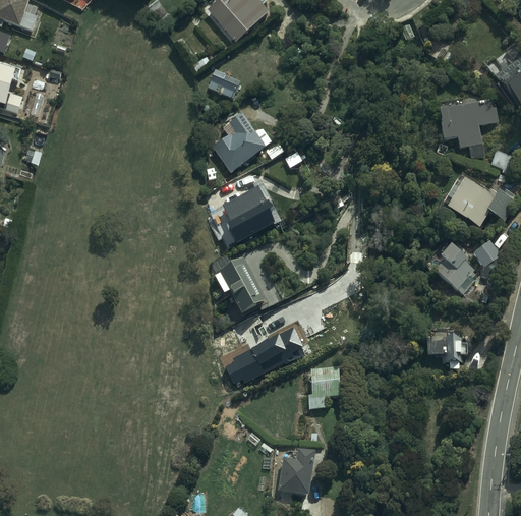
[(0,0),(0,20),(33,32),(38,19),(34,17),(38,7),(29,4),(30,1),(26,0),(0,0)]
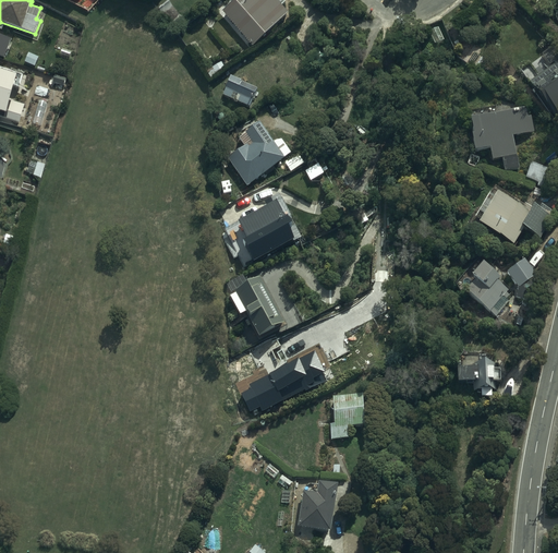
[(184,14),(172,0),(166,0),(159,5),(173,23),(184,14)]
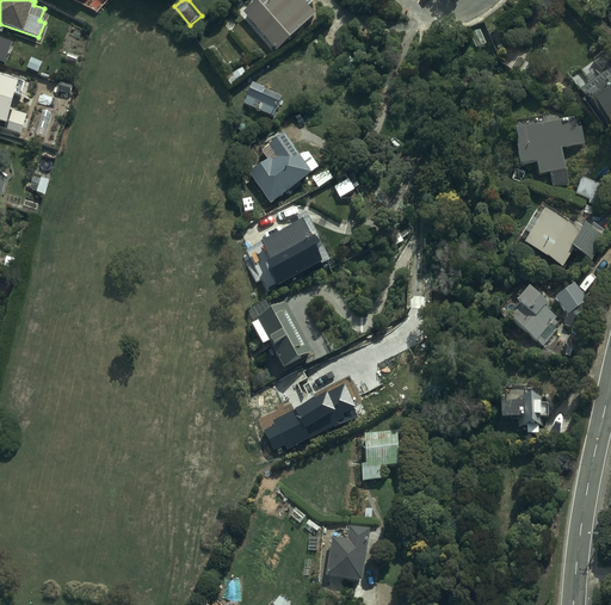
[(258,0),(246,11),(276,47),(313,16),(298,0),(258,0)]
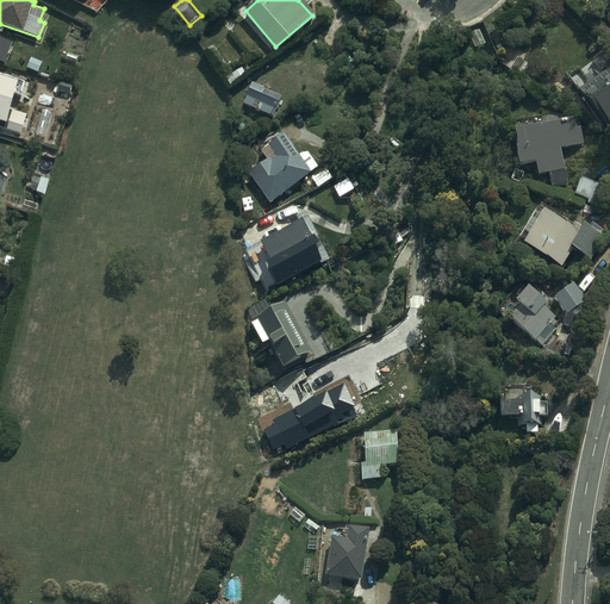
[(0,56),(5,58),(11,42),(1,38),(4,33),(0,31),(0,56)]
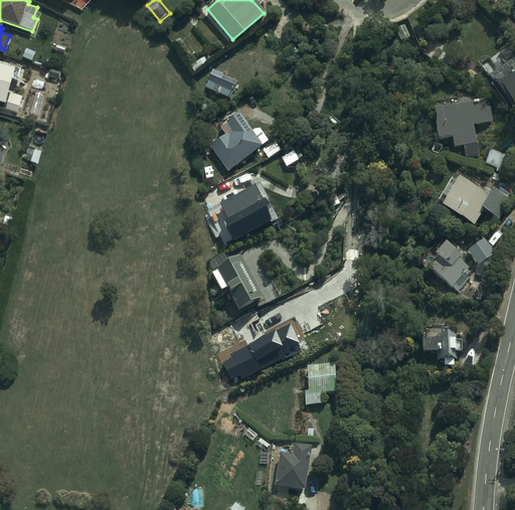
[(25,48),(22,55),(36,61),(39,54),(25,48)]
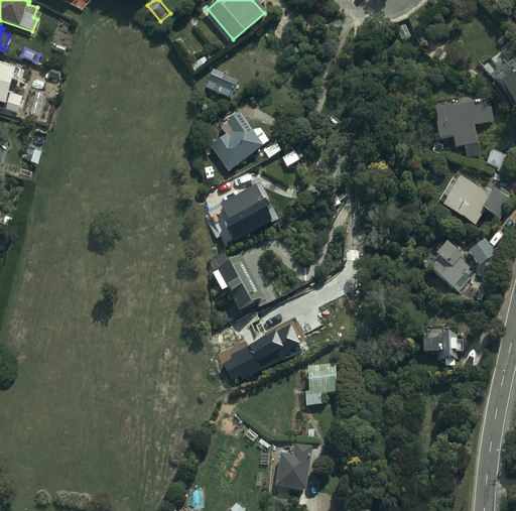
[(505,89),(515,103),(515,54),(490,76),(499,86),(498,87),(502,92),(505,89)]
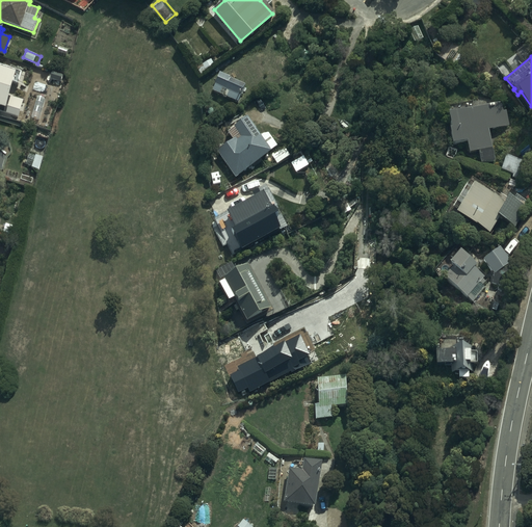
[(204,66),(198,68),(202,74),(216,67),(211,58),(203,62),(204,66)]
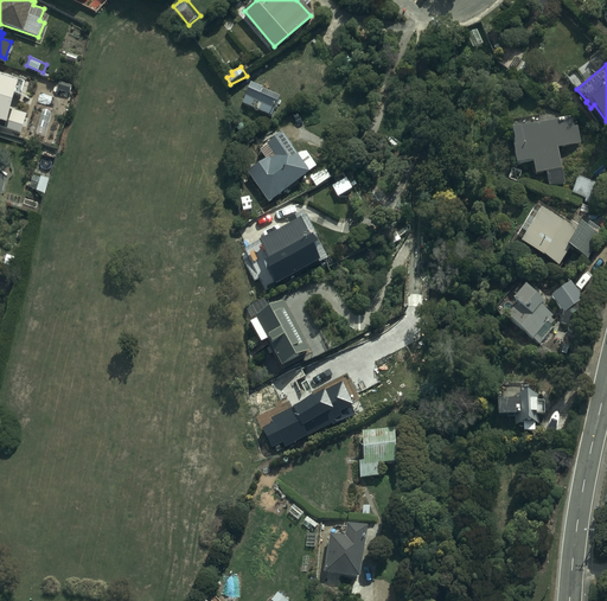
[(26,117),(11,113),(18,91),(0,85),(0,127),(5,129),(4,130),(19,134),(20,128),(23,128),(26,117)]
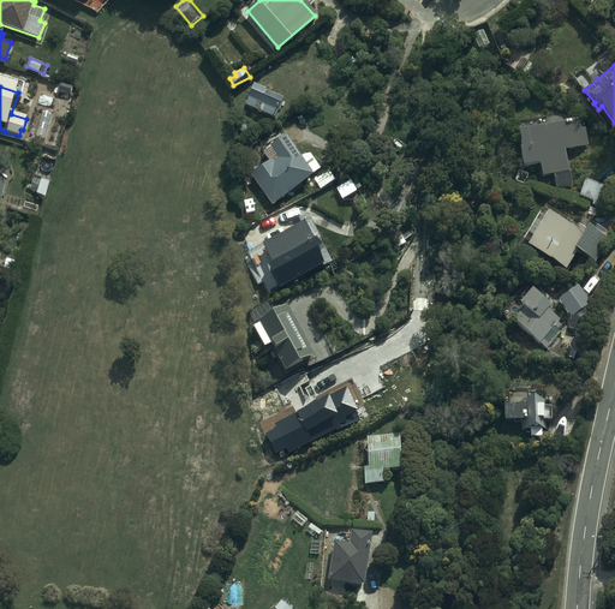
[(579,114),(519,130),(523,147),(520,148),(525,163),(541,159),(544,171),(555,168),(559,183),(572,178),(563,145),(589,138),(584,121),(581,123),(579,114)]
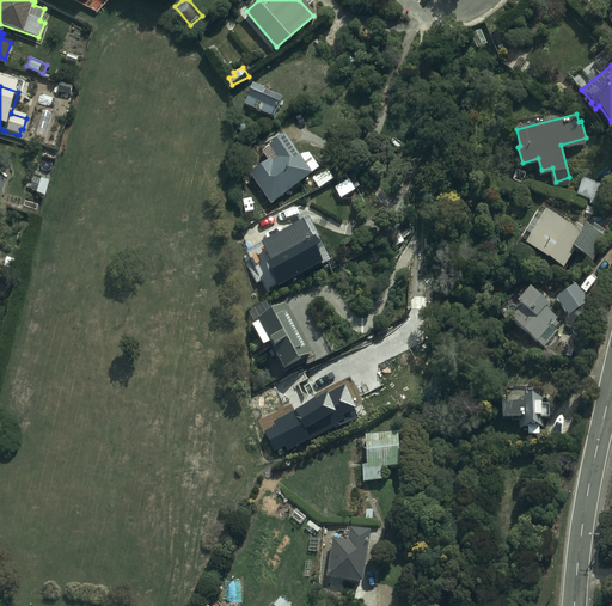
[(295,152),(283,134),(262,150),(268,158),(249,171),(269,201),(311,172),(308,169),(317,163),(306,146),(295,152)]
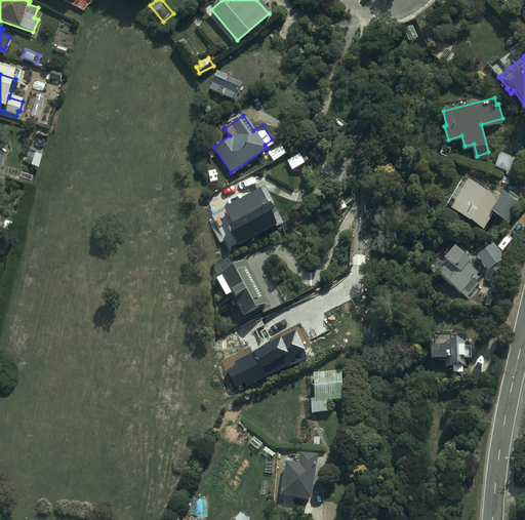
[(499,151),(495,164),(508,167),(507,171),(516,173),(521,156),(499,151)]
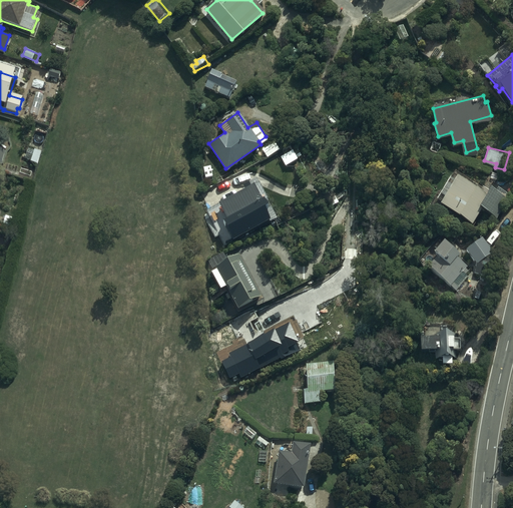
[(293,148),(281,154),(286,163),(298,157),(293,148)]
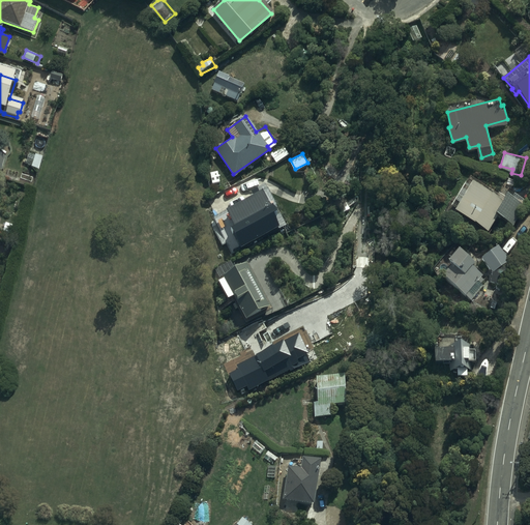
[(507,192),(503,199),(473,181),(469,186),(465,184),(457,198),(452,196),(444,208),(465,221),(464,222),(470,226),(471,224),(484,232),(494,215),(510,225),(525,202),(507,192)]
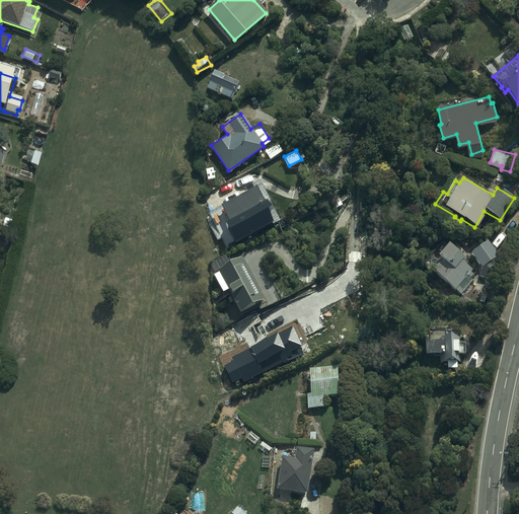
[(247,194),(209,212),(218,230),(227,225),(228,227),(225,228),(227,232),(222,235),(227,246),(234,243),(236,246),(280,224),(274,212),(269,215),(267,210),(265,210),(264,208),(271,204),(258,179),(244,187),(247,194)]
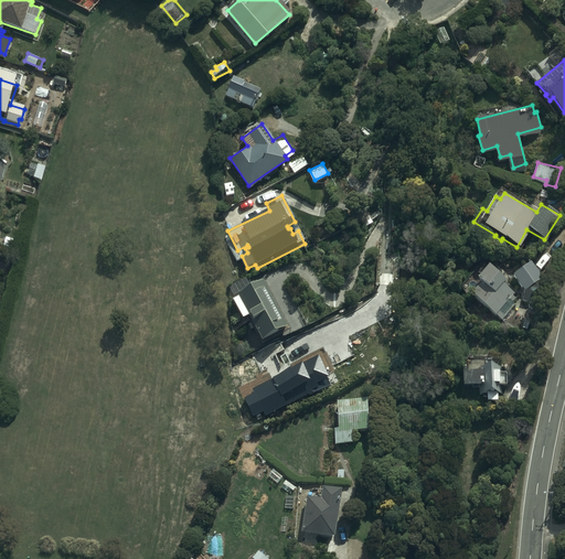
[(542,271),(530,258),(513,273),(524,286),(542,271)]
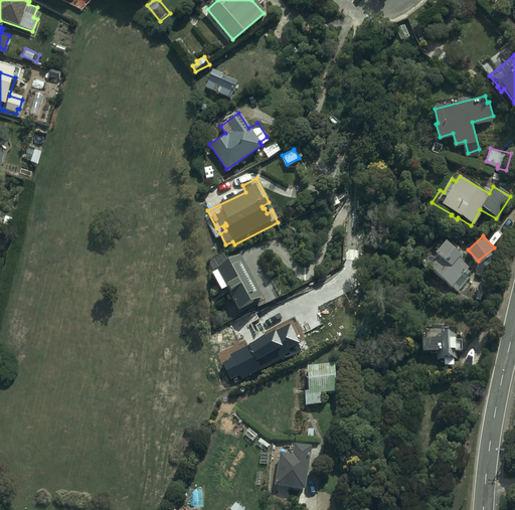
[(462,256),(441,239),(423,262),(453,284),(454,283),(459,287),(470,273),(465,270),(469,265),(460,258),(462,256)]
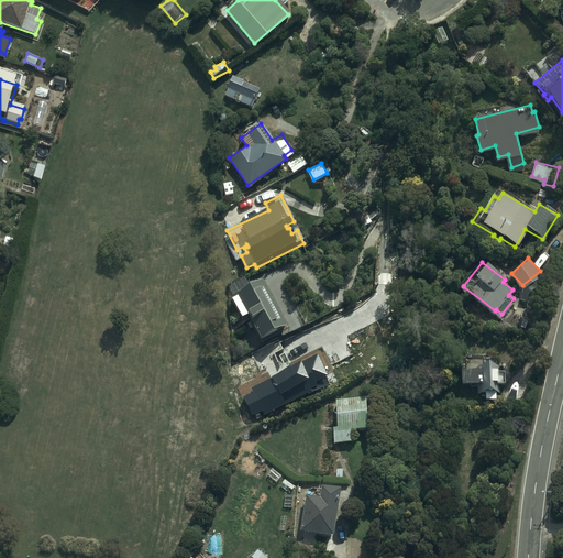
[(287,327),(263,281),(232,296),(242,317),(250,313),(263,339),(287,327)]
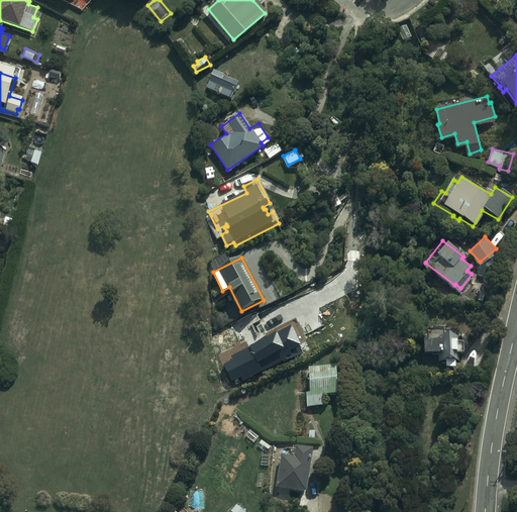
[(441,338),(423,339),(423,353),(440,352),(440,356),(457,356),(456,336),(441,337),(441,338)]
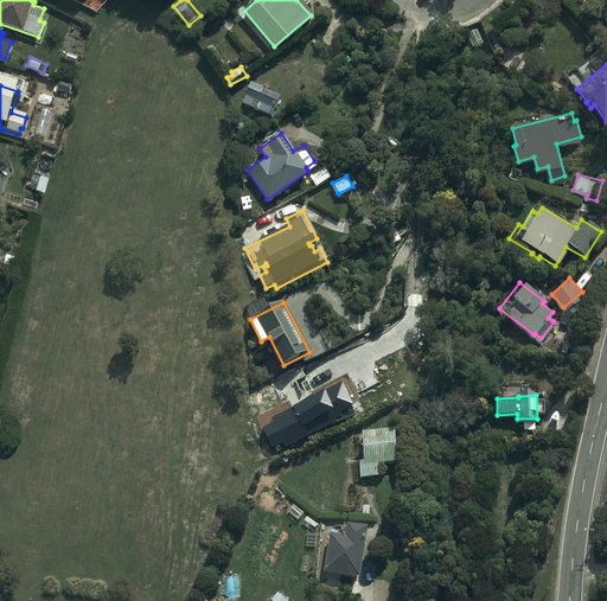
[(394,430),(363,432),(364,460),(359,460),(360,477),(378,475),(377,466),(395,465),(394,430)]
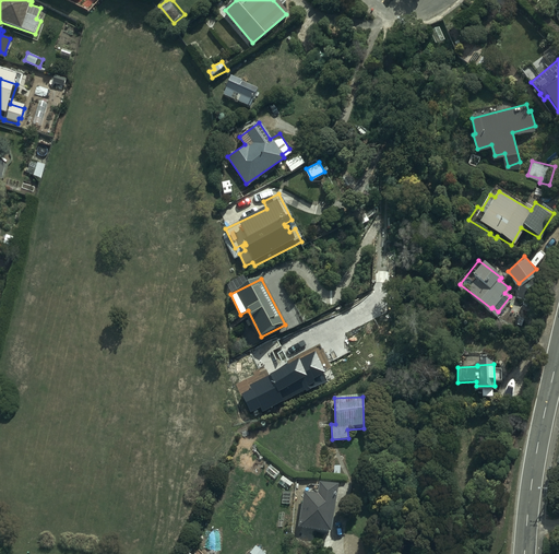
[(318,496),(305,494),(298,528),(331,533),(339,490),(319,486),(318,496)]
